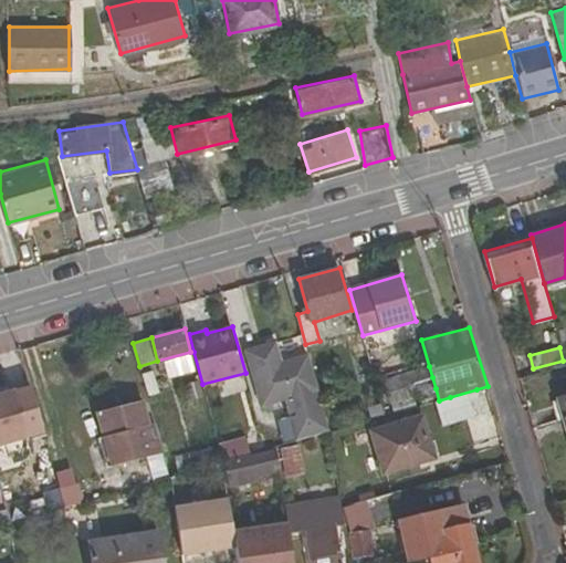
[(260,399),(262,405),(318,389),(308,354),(248,372),(255,400),(260,399)]
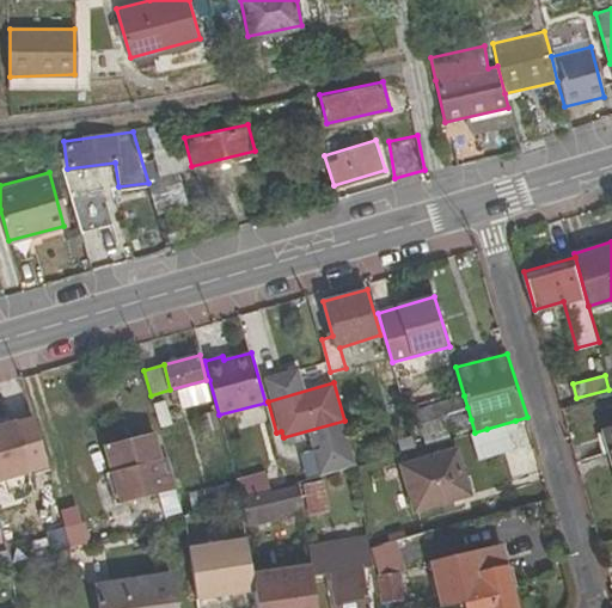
[(447,400),(450,412),(467,407),(464,395),(447,400)]
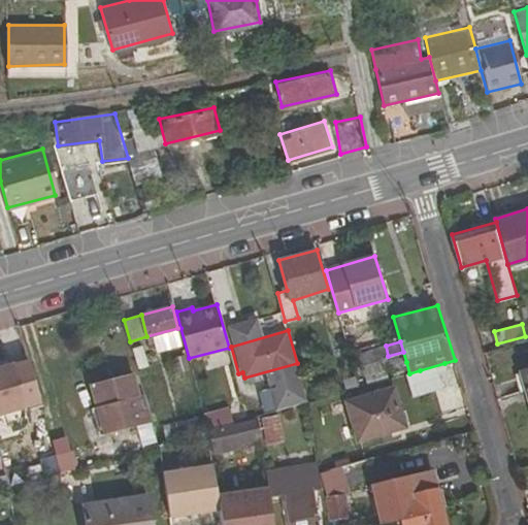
[(388,356),(386,346),(359,354),(364,374),(385,368),(406,362),(403,352),(388,356)]
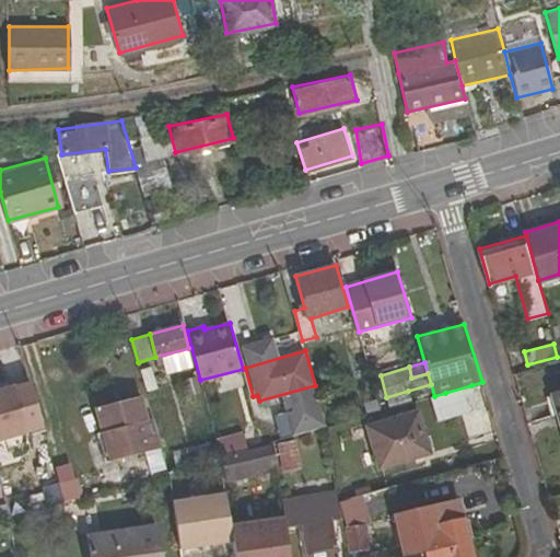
[(13,384),(0,387),(0,436),(26,429),(13,384)]
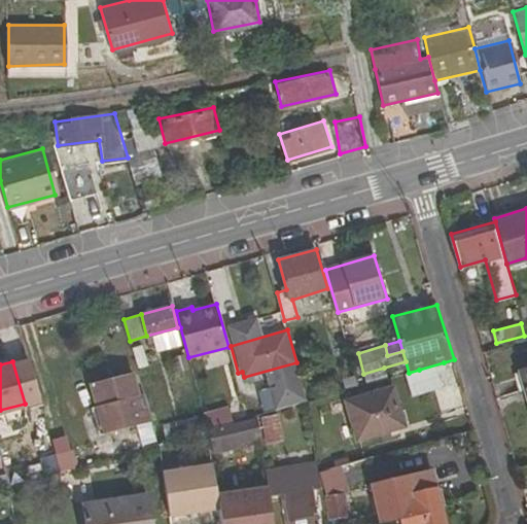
[(444,362),(419,370),(425,391),(450,384),(444,362)]
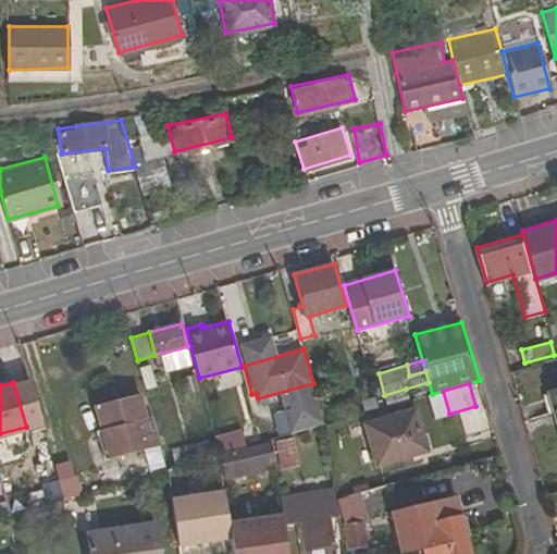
[(406,389),(384,395),(387,406),(408,401),(406,389)]
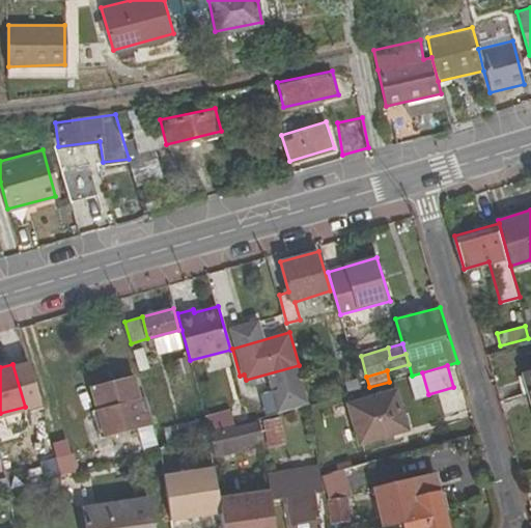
[(134,374),(89,387),(102,432),(128,425),(122,404),(141,398),(134,374)]
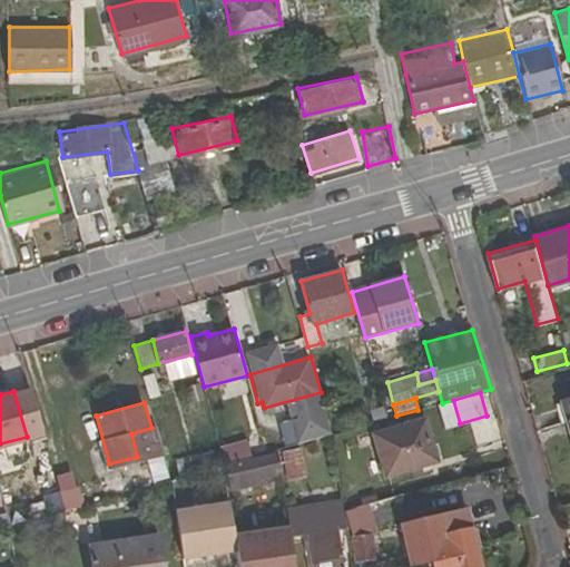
[(439,461),(425,418),(374,433),(386,475),(439,461)]
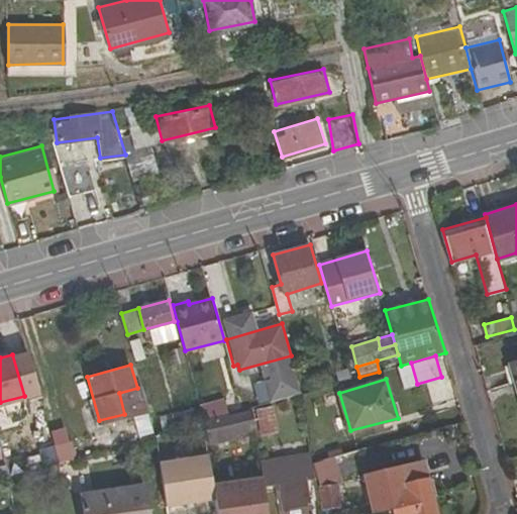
[(200,405),(205,421),(229,414),(224,398),(200,405)]
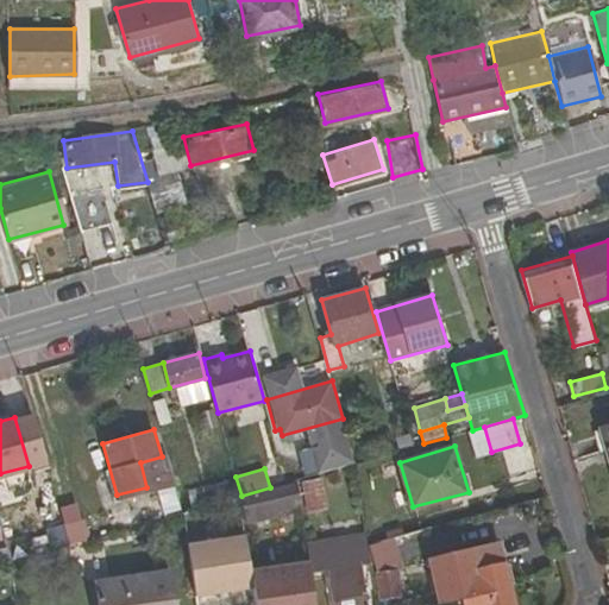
[(309,511),(328,508),(321,478),(305,480),(309,511)]
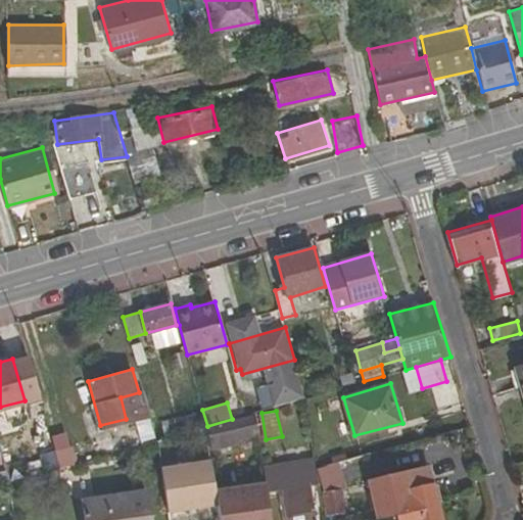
[(193,414),(162,421),(167,437),(198,428),(193,414)]
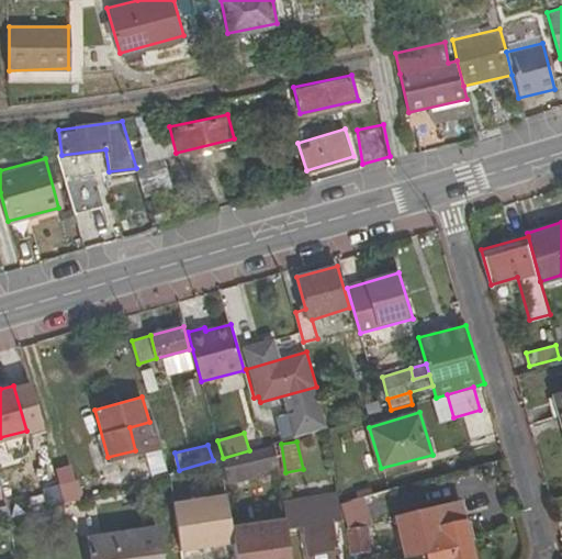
[(277,467),(272,448),(223,459),(228,481),(255,477),(255,472),(277,467)]
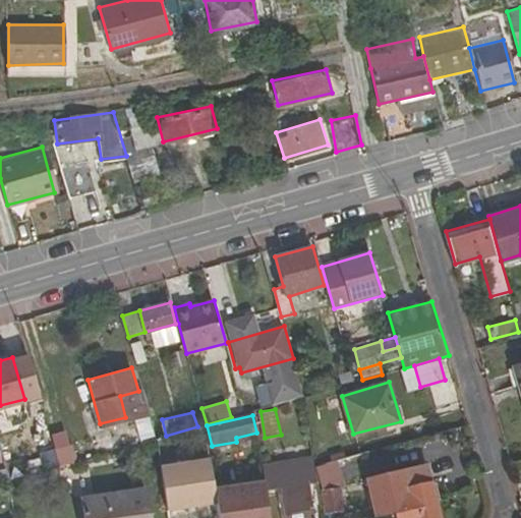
[(58,465),(75,461),(70,442),(53,445),(58,465)]
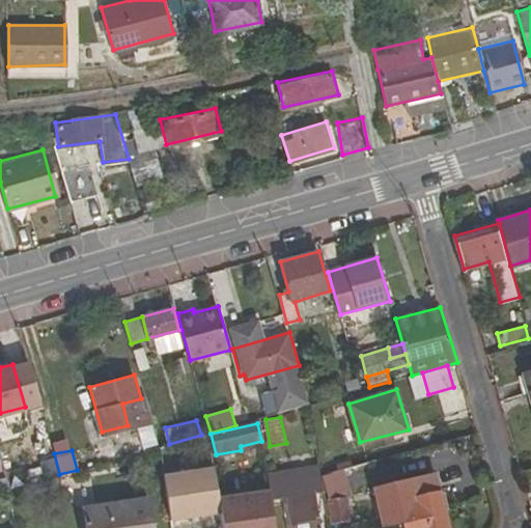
[(31,477),(45,472),(38,453),(25,459),(31,477)]
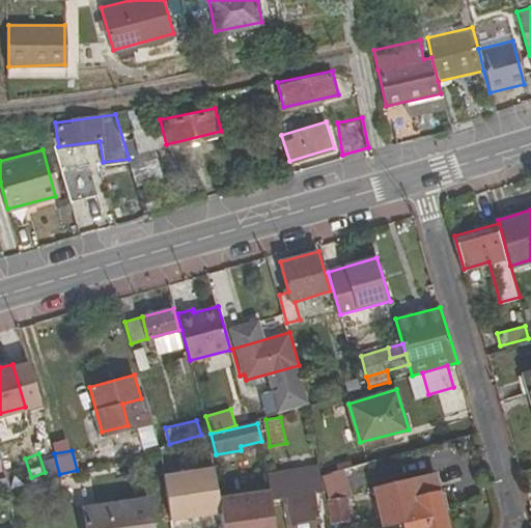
[(165,475),(171,520),(221,512),(220,498),(215,468),(165,475)]
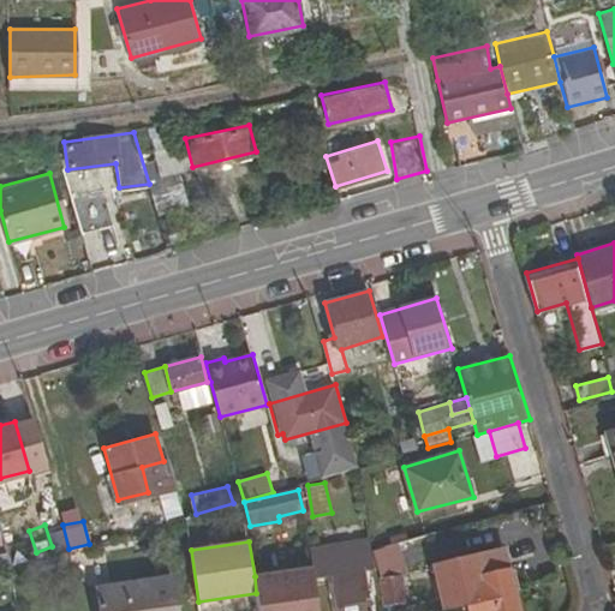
[(371,551),(370,541),(362,543),(365,569),(374,568),(371,551)]
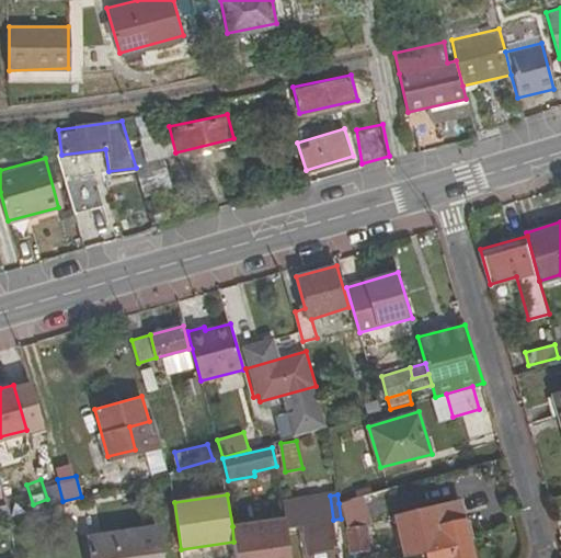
[(287,520),(288,526),(304,525),(308,557),(339,557),(333,520),(330,496),(285,503),(287,520)]
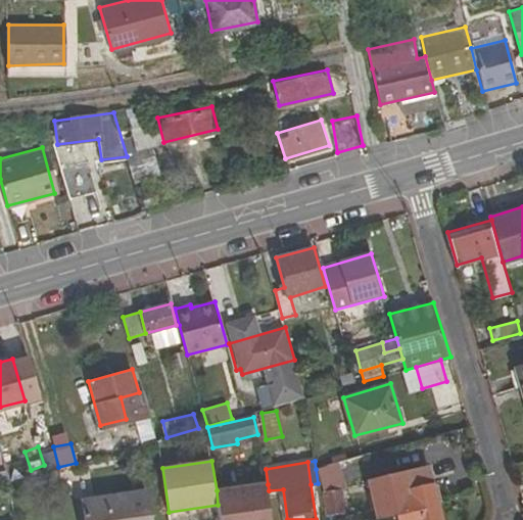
[(443,519),(429,465),(368,479),(377,519),(378,519),(397,515),(398,519),(443,519)]
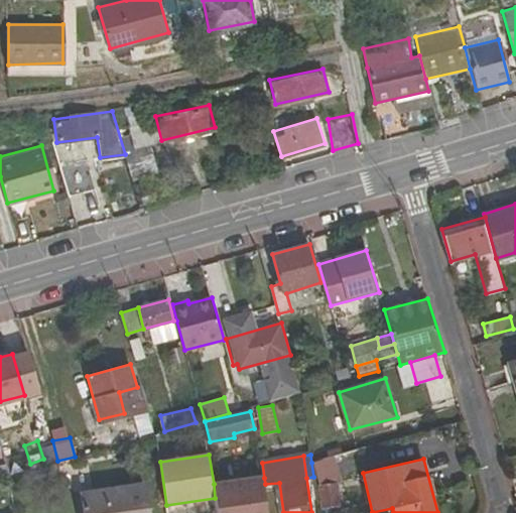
[(217,512),(269,512),(265,484),(264,478),(214,484),(215,498),(217,512)]
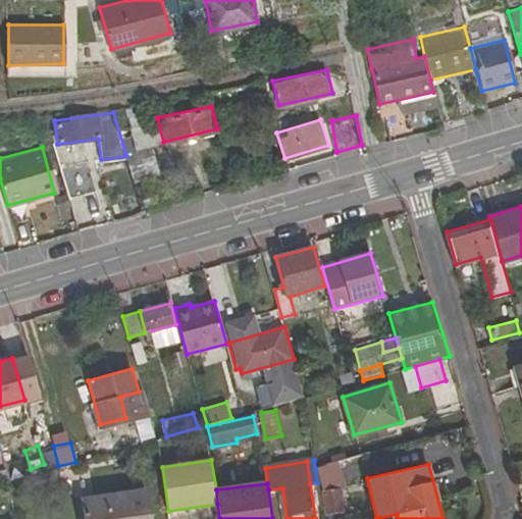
[(344,512),(341,488),(325,490),(328,513),(344,512)]
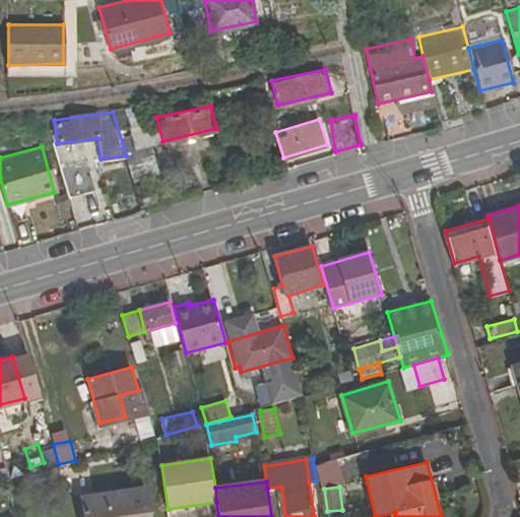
[(84,497),(86,516),(148,516),(145,489),(84,497)]
